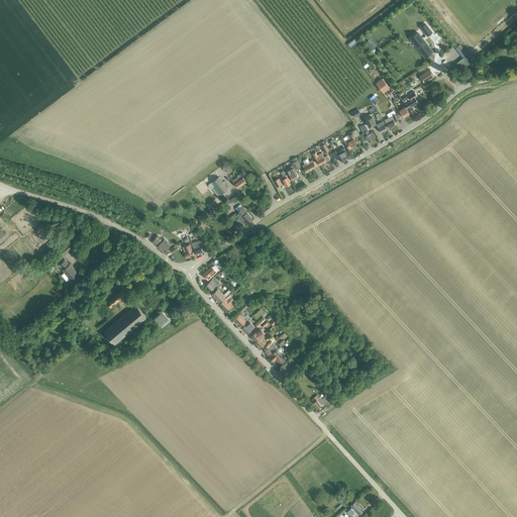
[(432,32),(425,24),(421,27),(427,35),(432,32)]
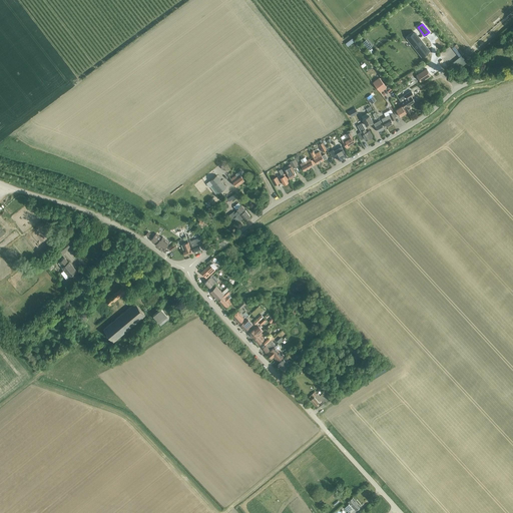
[(411,36),(408,38),(419,52),(418,52),(422,56),(426,53),(425,52),(428,50),(418,38),(419,37),(415,32),(411,35),(411,36)]
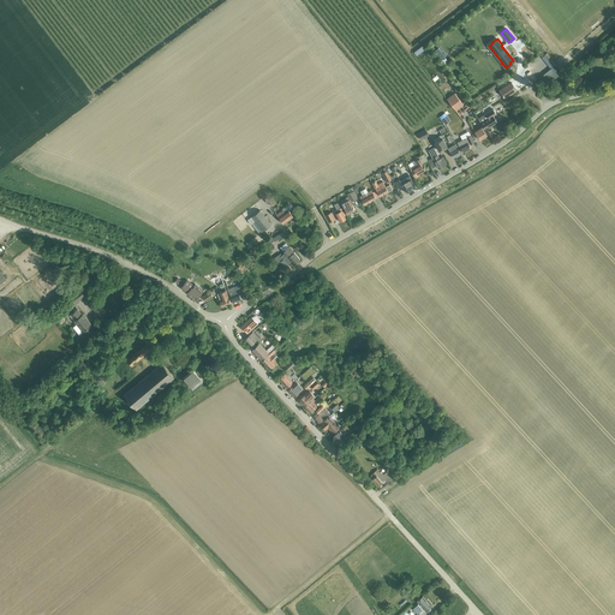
[(424,45),(416,52),(419,55),(427,49),(424,45)]
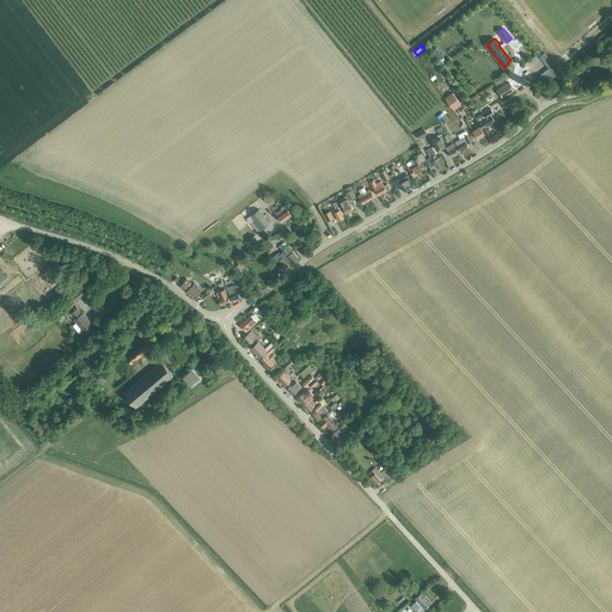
[(441,59),(445,55),(438,47),(434,50),(441,59)]
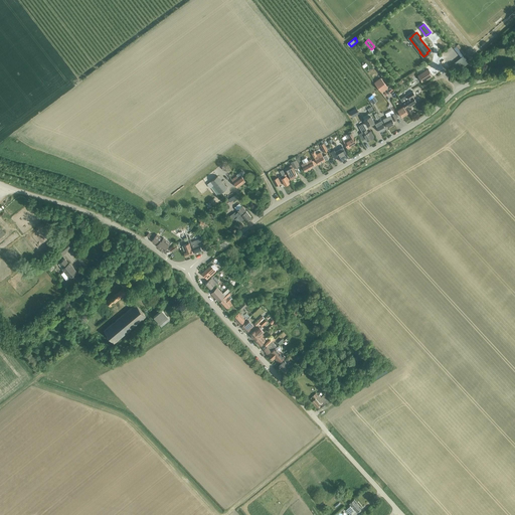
[(462,56),(455,64),(461,69),(468,61),(462,56)]
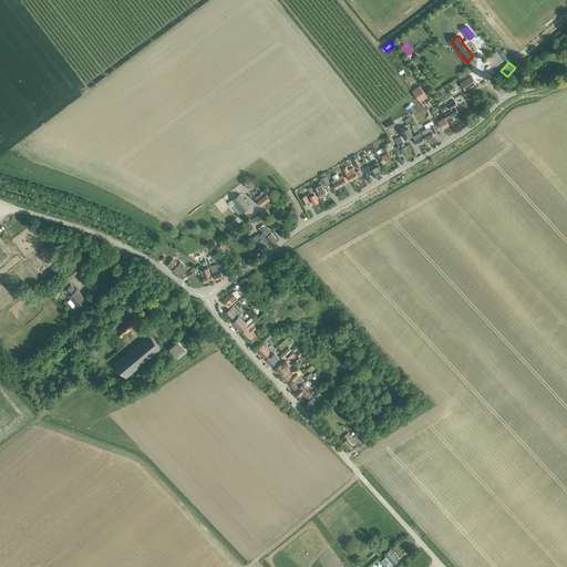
[(465,91),(476,83),(472,76),(460,83),(465,91)]
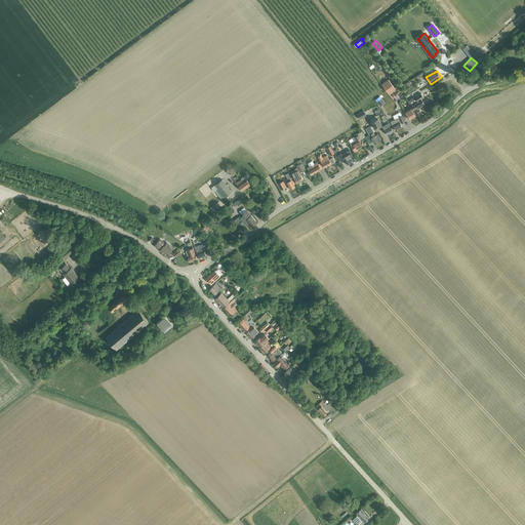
[(381,84),(389,94),(396,89),(389,79),(381,84)]
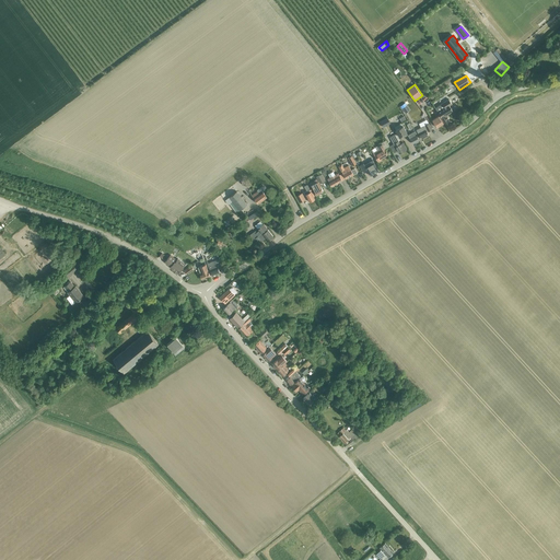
[(452,104),(450,100),(435,108),(446,125),(451,123),(446,115),(453,112),(450,106),(452,104)]
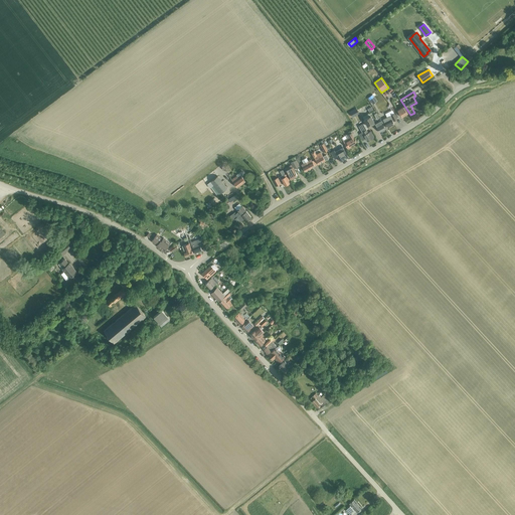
[(399,109),(397,111),(399,113),(401,117),(402,117),(408,114),(403,107),(399,109)]
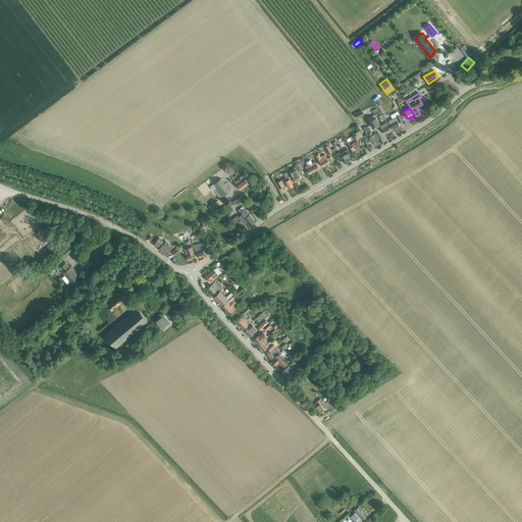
[(375,116),(368,120),(369,121),(373,127),(377,125),(377,126),(380,125),(375,116)]
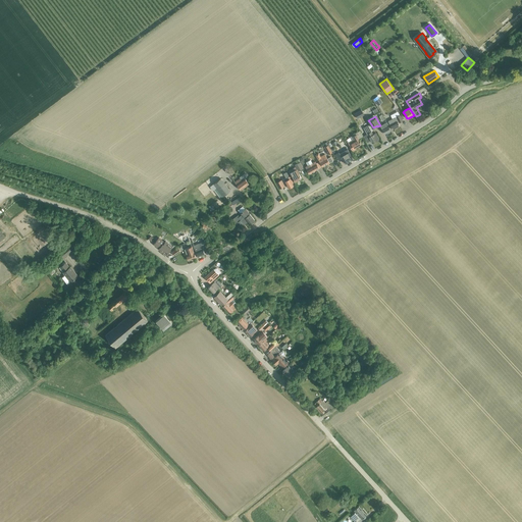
[(388,121),(390,125),(393,129),(400,126),(395,117),(388,121)]
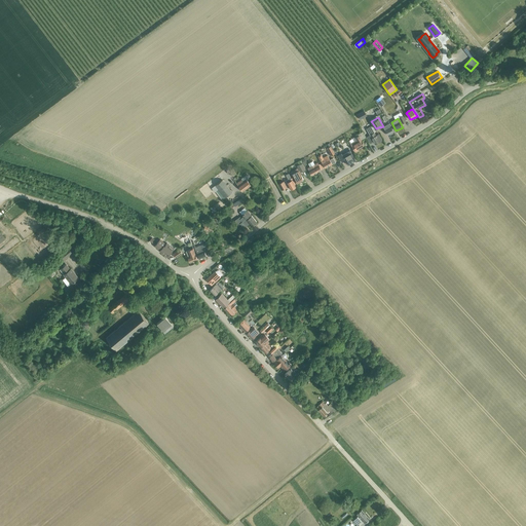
[(385,130),(387,135),(393,132),(391,127),(392,126),(390,124),(383,127),(385,130)]
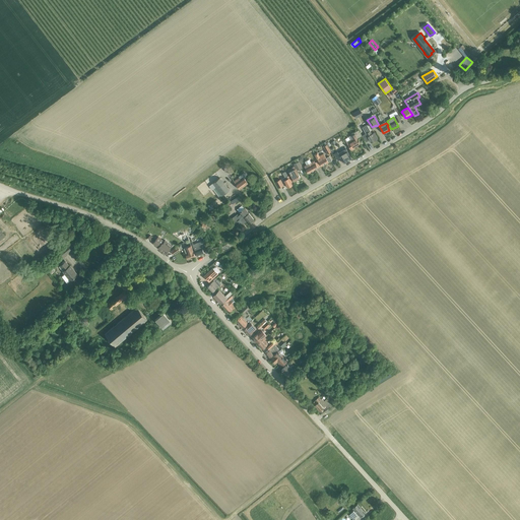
[(367,125),(362,127),(366,134),(363,135),(364,138),(366,142),(370,140),(371,143),(378,139),(375,132),(372,134),(371,131),(367,125)]
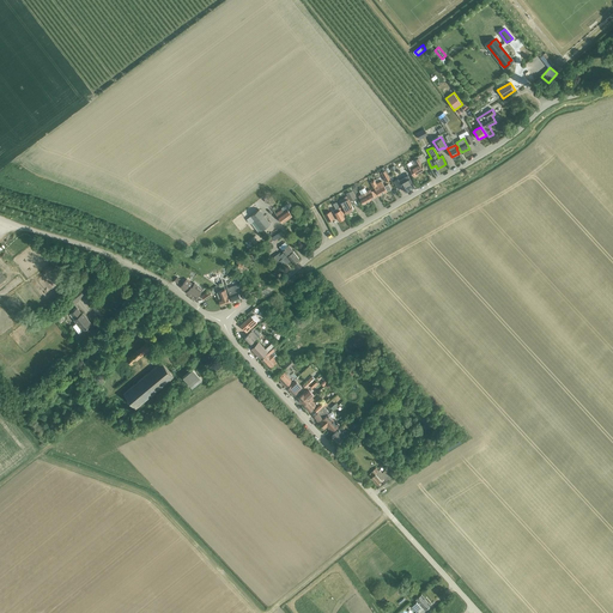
[(408,168),(414,177),(418,176),(417,174),(422,171),(420,169),(424,168),(418,158),(416,161),(417,163),(408,168)]
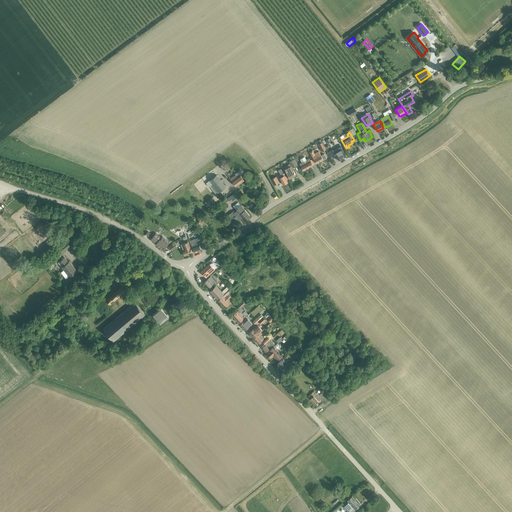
[(332,149),(329,151),(333,159),(336,157),(339,161),(347,156),(341,146),(333,150),(332,149)]
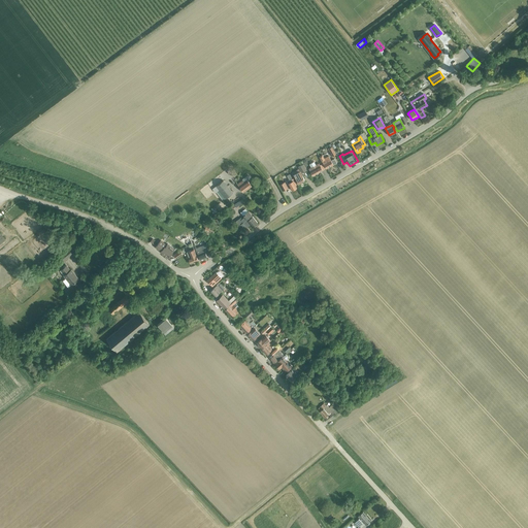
[(323,155),(319,157),(322,162),(322,161),(326,168),(336,163),(334,159),(331,161),(329,156),(324,159),(323,155)]
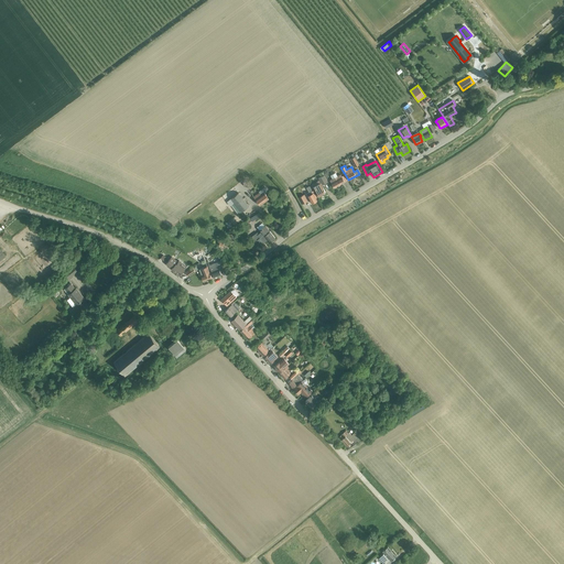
[(331,175),(333,179),(329,181),(334,188),(345,182),(340,174),(337,176),(336,173),(331,175)]
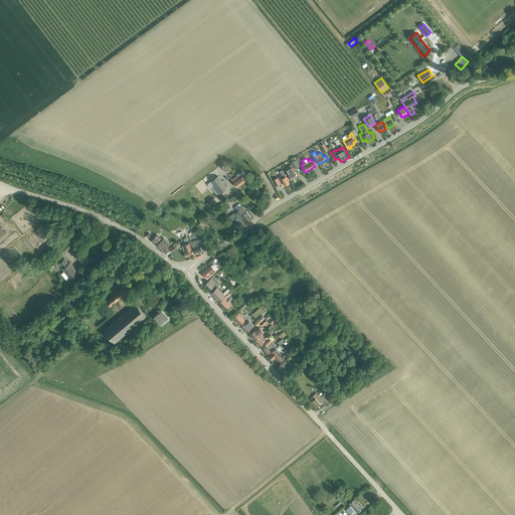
[(294,168),(294,169),(299,166),(296,160),(291,163),(294,168)]
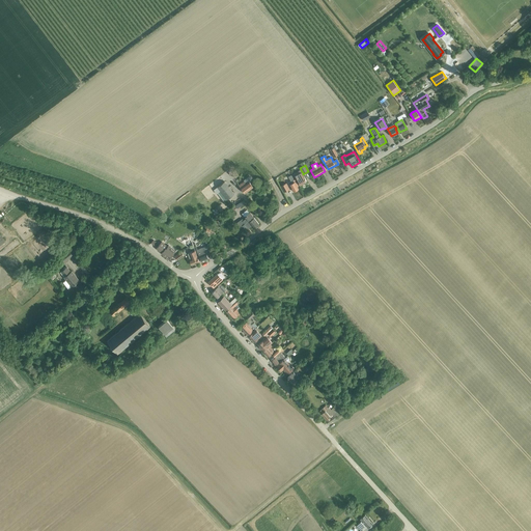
[(301,170),(294,174),(300,186),(307,182),(301,170)]
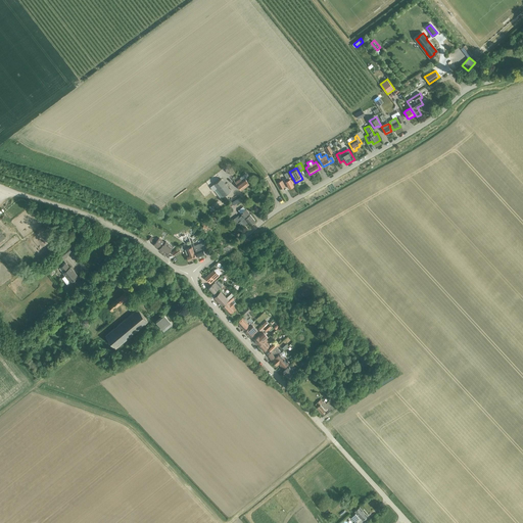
[(283,177),(284,179),(284,180),(289,189),(294,186),(287,173),(284,174),(285,176),(283,177)]
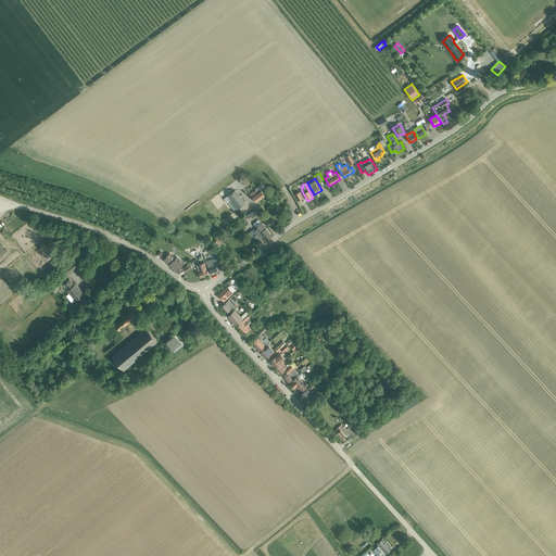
[(264,188),(261,185),(255,189),(255,190),(250,194),(256,202),(265,196),(261,190),(264,188)]
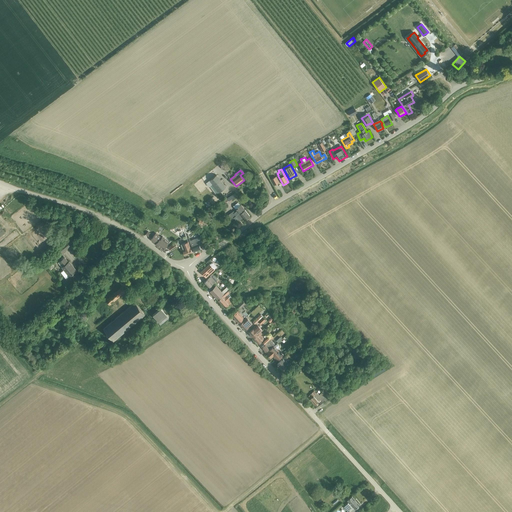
[(216,175),(210,180),(219,192),(226,187),(223,184),(225,182),(223,179),(221,181),(216,175)]
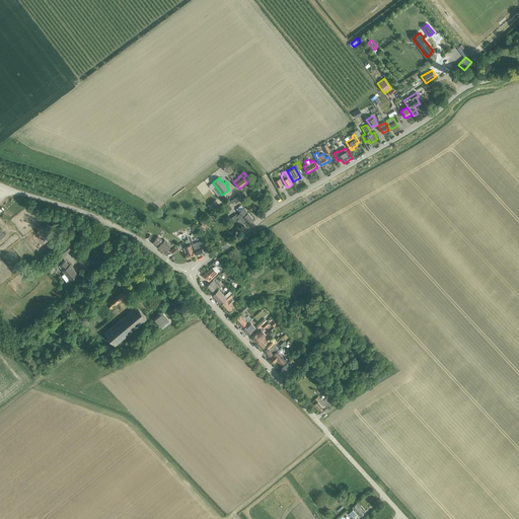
[(280,178),(275,181),(278,188),(283,184),(280,178)]
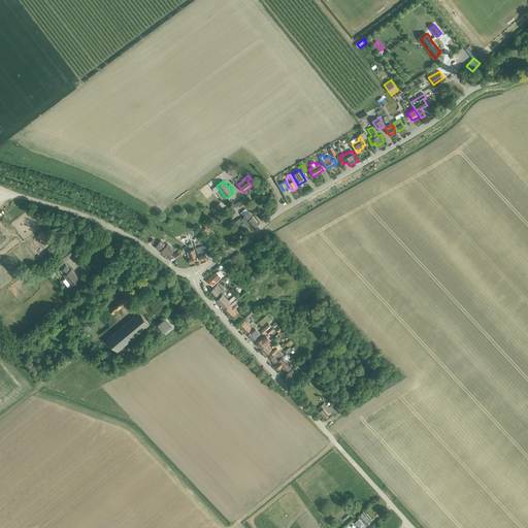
[(239,226),(241,224),(244,228),(250,224),(252,227),(258,223),(249,211),(243,216),(244,218),(242,220),(241,218),(236,222),(239,226)]
